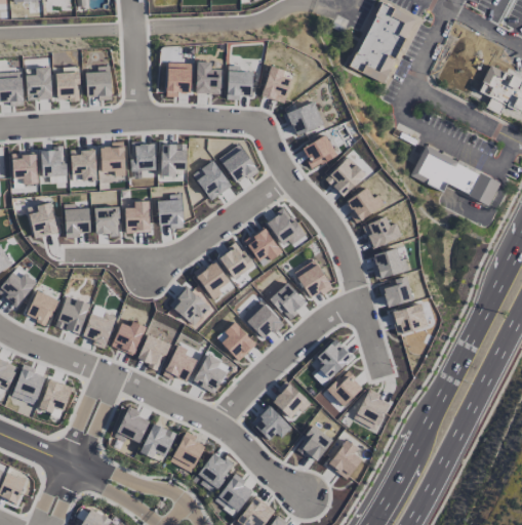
[(383,5),(420,25),(389,85),(352,67),(383,5)]
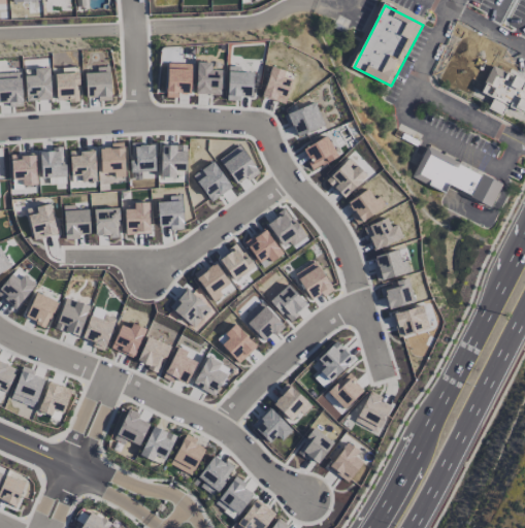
[(197,94),(222,95),(223,70),(212,69),(212,62),(198,62),(197,94)]
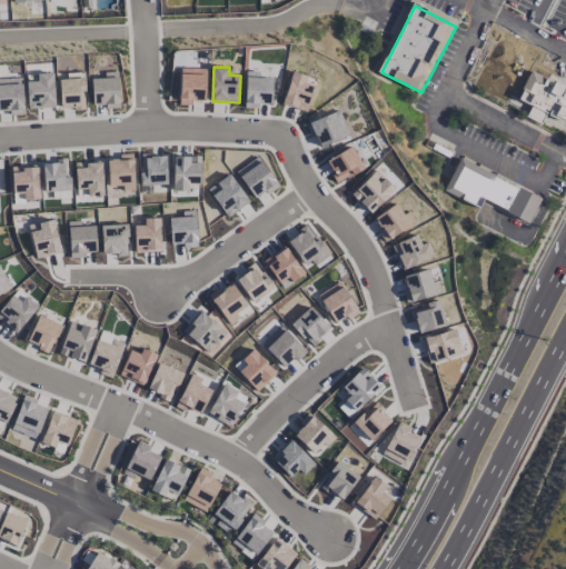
[(208,69),(182,69),(181,105),(195,105),(195,100),(207,100),(208,69)]
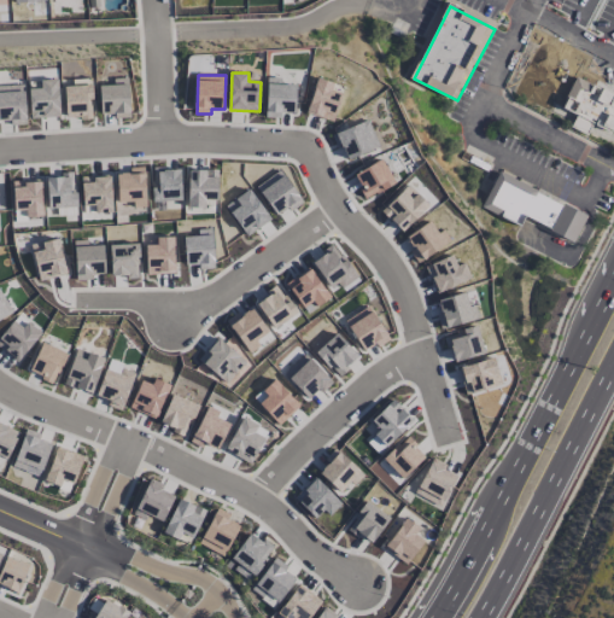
[(268,117),(284,117),(284,112),(297,114),(298,85),(282,85),(284,77),(269,77),(268,117)]
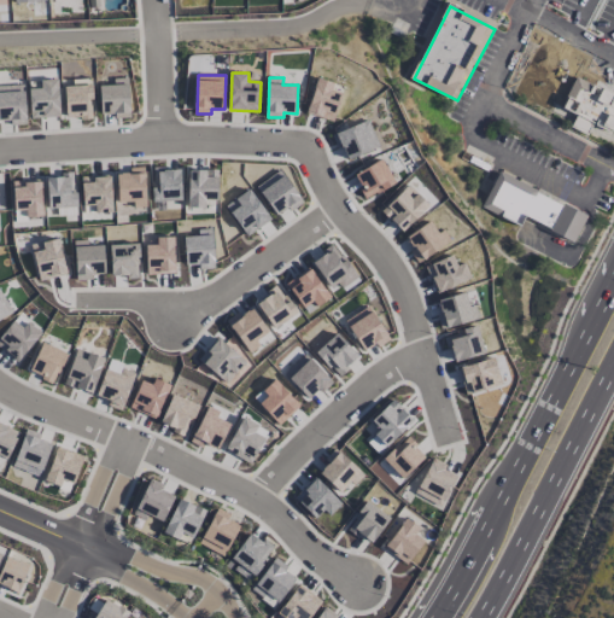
[(334,88),(335,82),(317,77),(309,114),(335,120),(343,91),(334,88)]
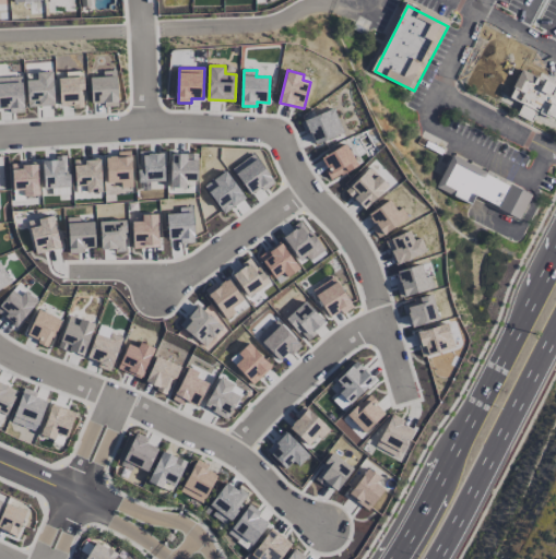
[(555,86),(523,70),(509,97),(523,104),(518,115),(533,122),(539,113),(554,120),(555,118),(555,86)]
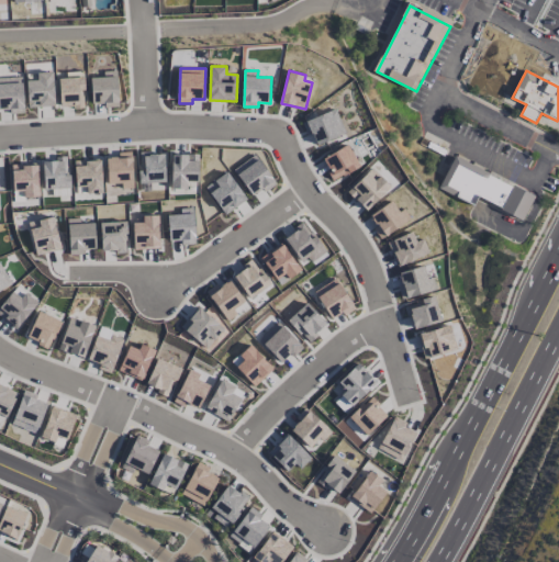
[(92,77),(93,105),(120,104),(119,71),(107,71),(107,77),(92,77)]
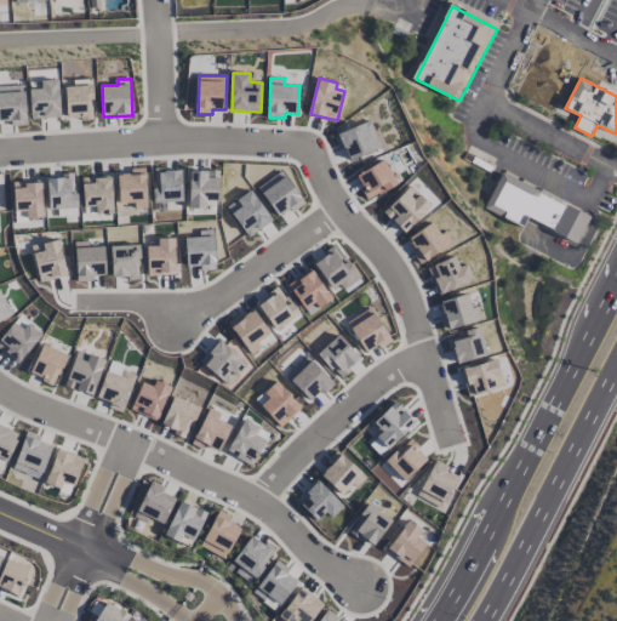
[(61,80),(43,80),(43,89),(32,89),(33,119),(62,118),(61,80)]
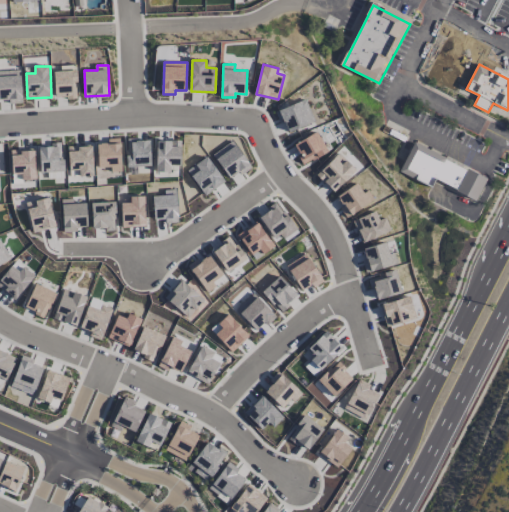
[(0,99),(23,99),(22,70),(0,70),(0,99)]
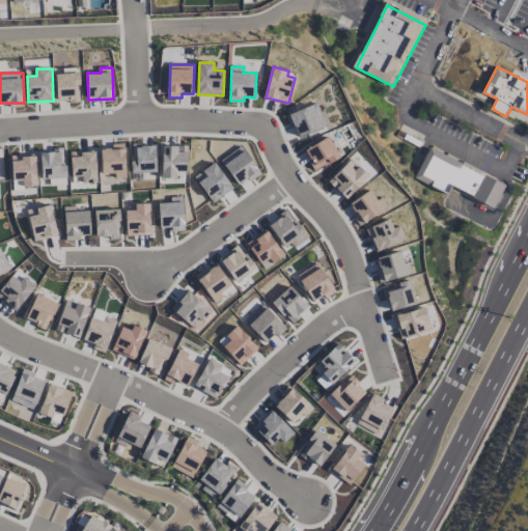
[(287,115),(293,130),(297,128),(300,137),(328,127),(320,103),(287,115)]
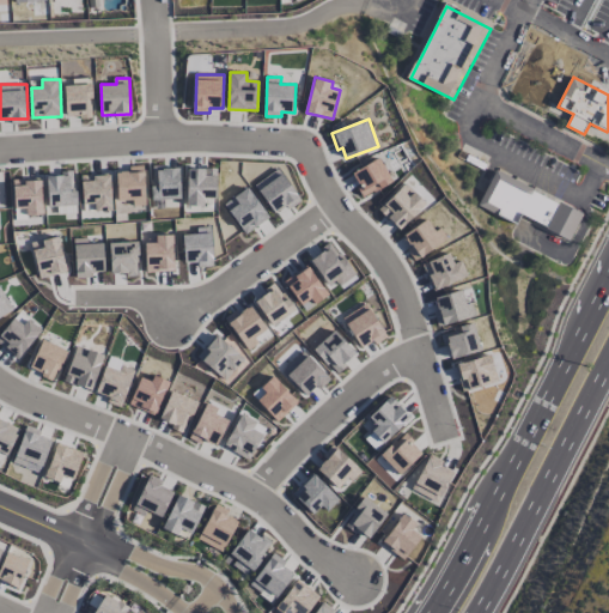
[(366,198),(394,181),(381,158),(352,174),(366,198)]
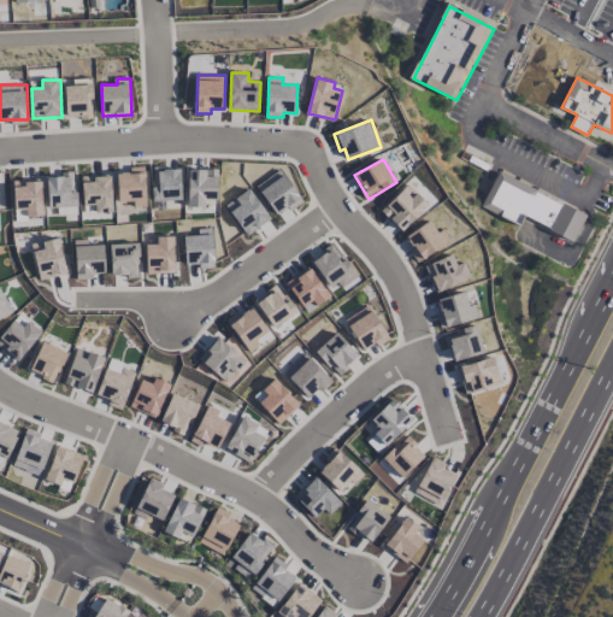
[(119,203),(136,201),(136,207),(148,207),(147,168),(130,168),(130,172),(119,172),(119,203)]
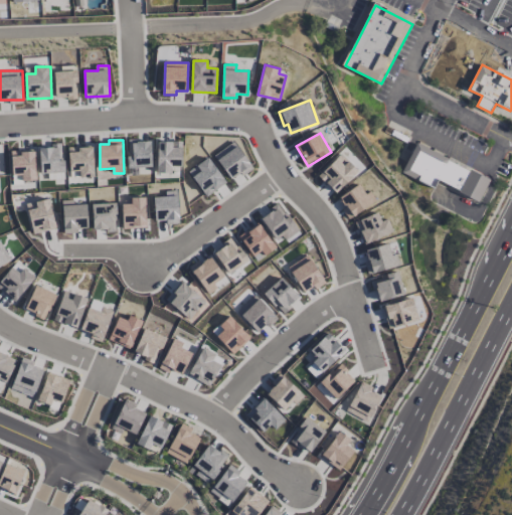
[(153,167),(152,140),(129,141),(129,167),(153,167)]
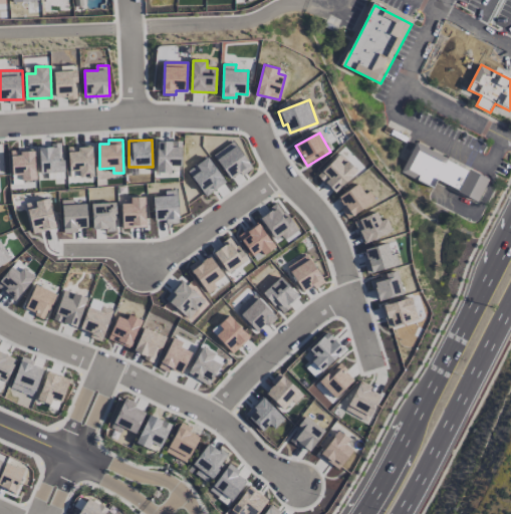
[(252,167),(235,141),(215,155),(233,181),(252,167)]
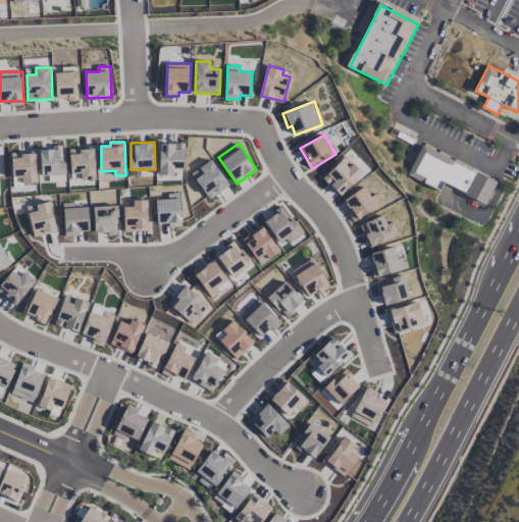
[(160,144),(161,175),(174,175),(174,168),(186,168),(186,144),(160,144)]
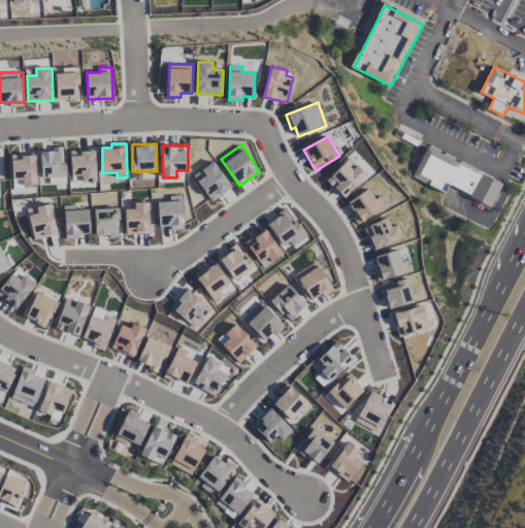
[(66,176),(65,150),(42,150),(42,177),(66,176)]
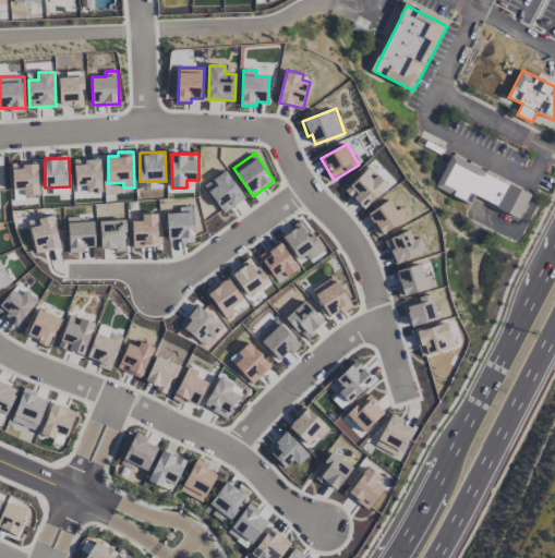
[(88,185),(88,193),(104,193),(103,158),(75,159),(76,186),(88,185)]
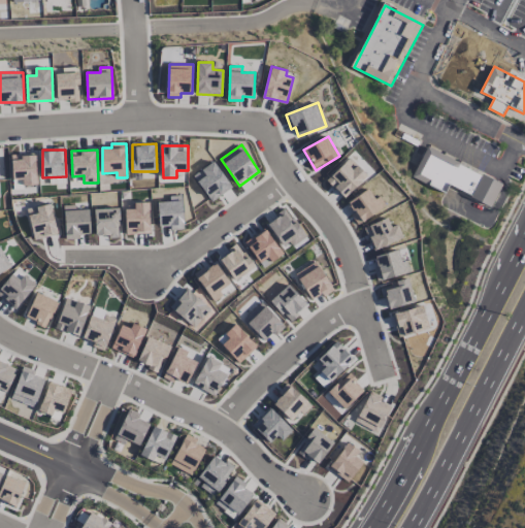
[(430,151),(419,176),(495,209),(506,184),(430,151)]
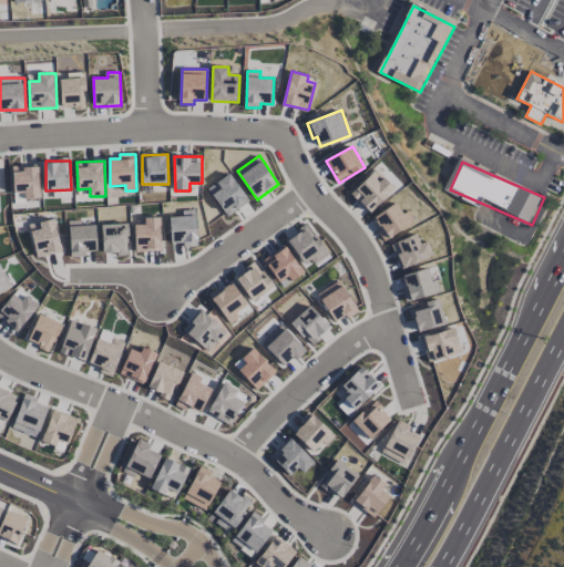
[(26,199),(41,198),(40,165),(14,166),(14,194),(24,194),(26,199)]
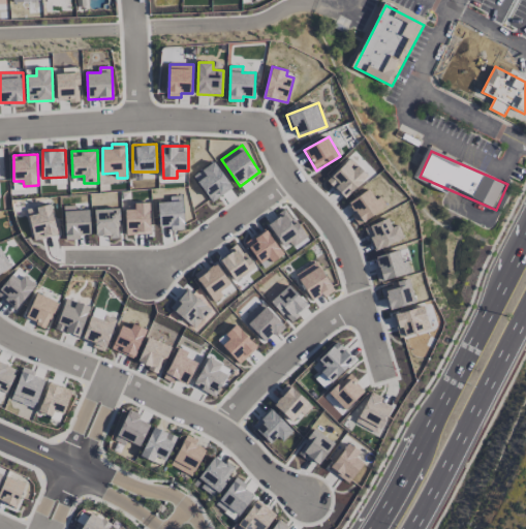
[(329,180),(345,197),(369,176),(352,158),(329,180)]
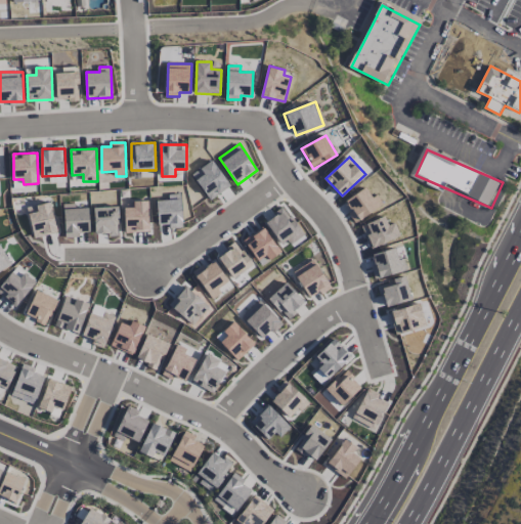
[(193,172),(208,200),(230,188),(216,161),(193,172)]
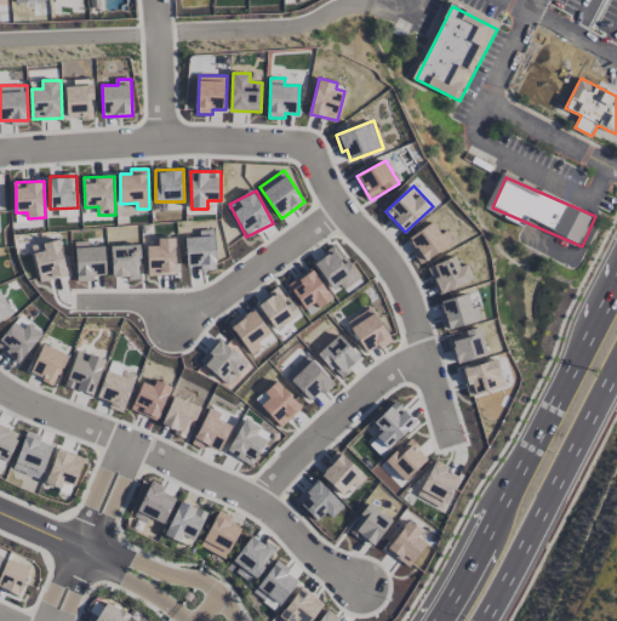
[(447,231),(443,234),(434,222),(410,238),(418,250),(415,252),(422,265),(455,241),(447,231)]
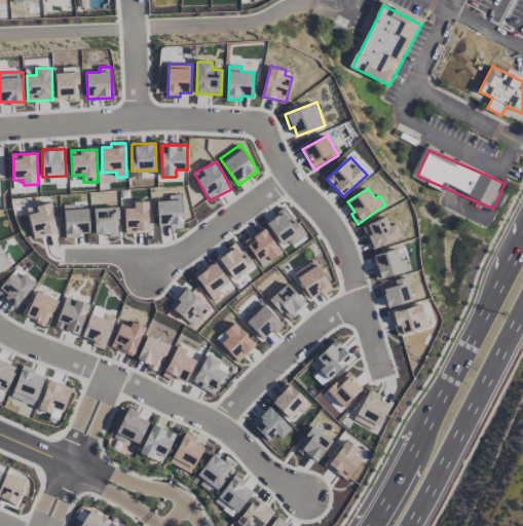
[(171,228),(184,228),(183,195),(171,195),(171,201),(158,201),(158,225),(171,225),(171,228)]
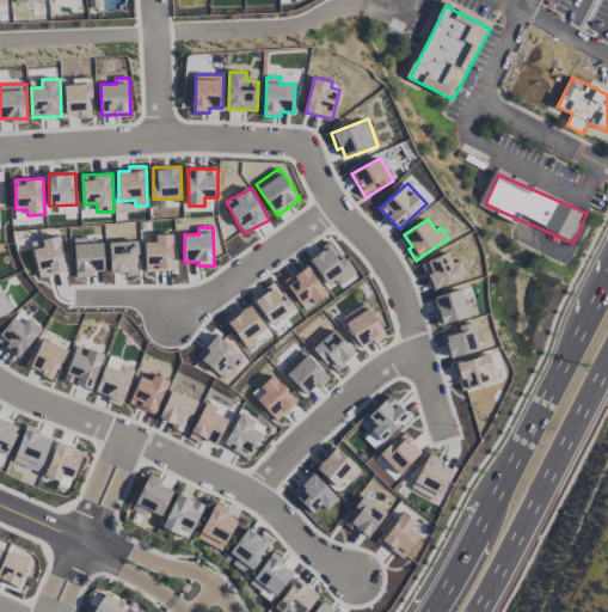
[(147,243),(147,270),(174,269),(173,234),(157,234),(158,243),(147,243)]
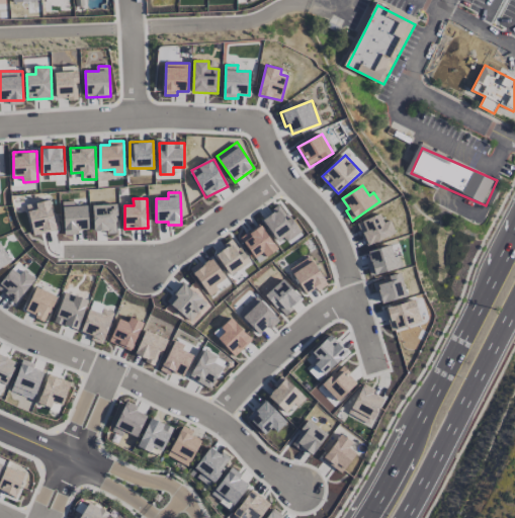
[(66,235),(79,235),(79,230),(89,230),(88,205),(75,205),(75,201),(65,202),(66,235)]
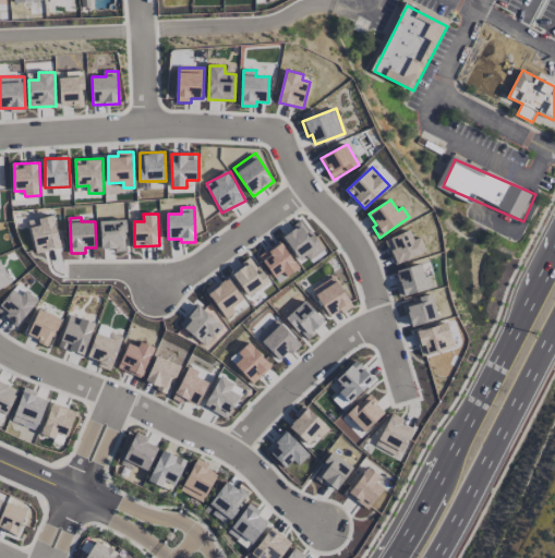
[(103,250),(128,249),(127,220),(101,221),(103,250)]
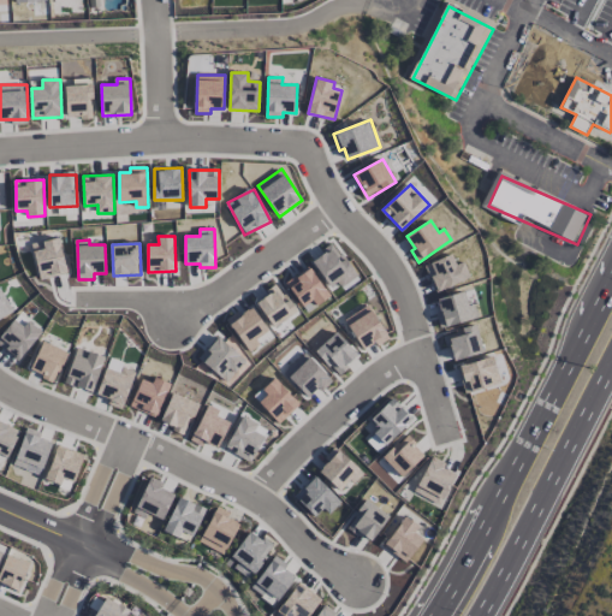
[(332,292),(357,278),(338,244),(313,259),(332,292)]
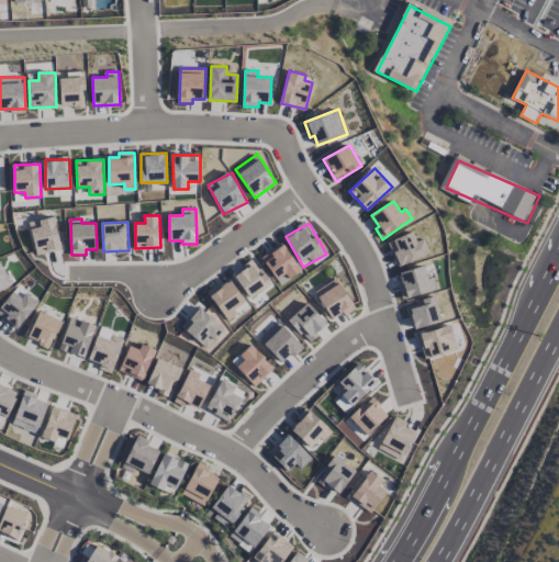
[(424,238),(417,242),(413,232),(389,243),(400,267),(431,253),(424,238)]
